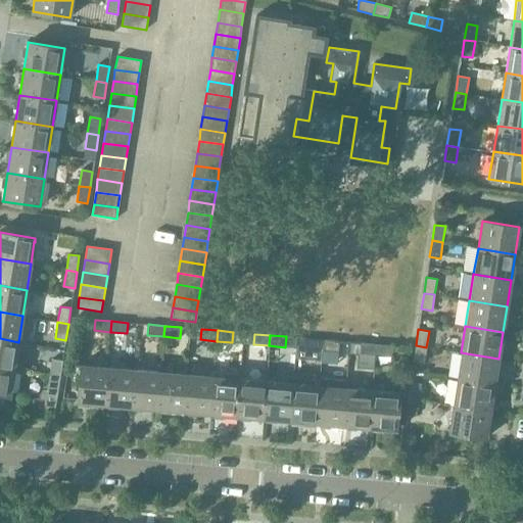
[(0,338),(0,365),(14,368),(18,342),(0,338)]
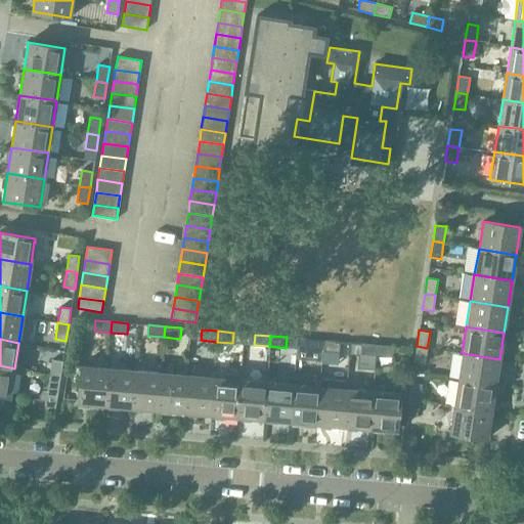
[(307,350),(322,351),(323,340),(307,339),(307,350)]
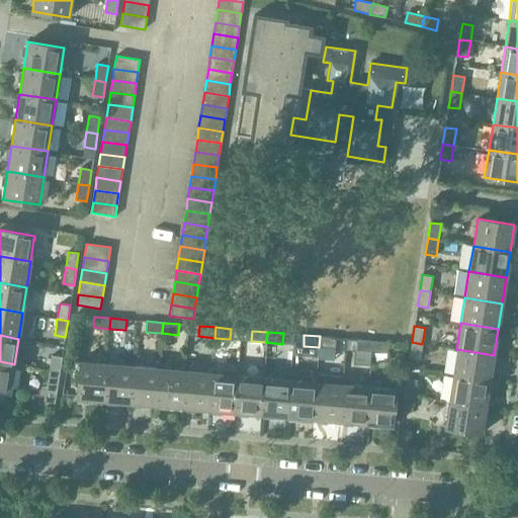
[(320,336),(319,347),(335,348),(336,338),(320,336)]
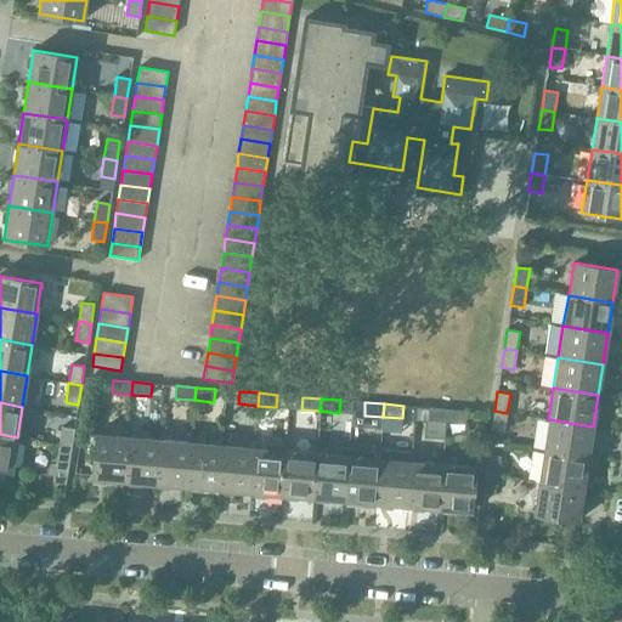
[(427,420),(446,423),(447,410),(428,408),(427,420)]
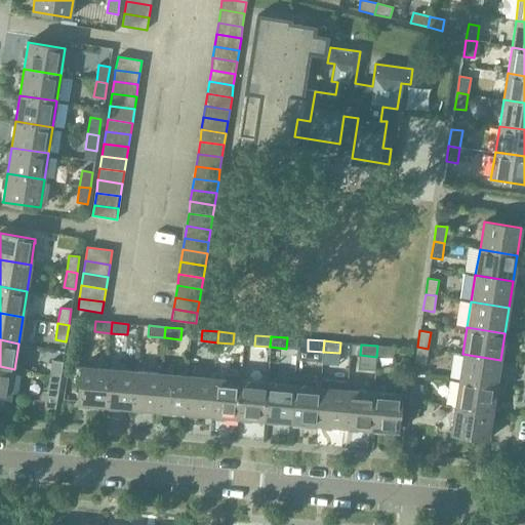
[(377,346),(376,357),(393,358),(394,347),(377,346)]
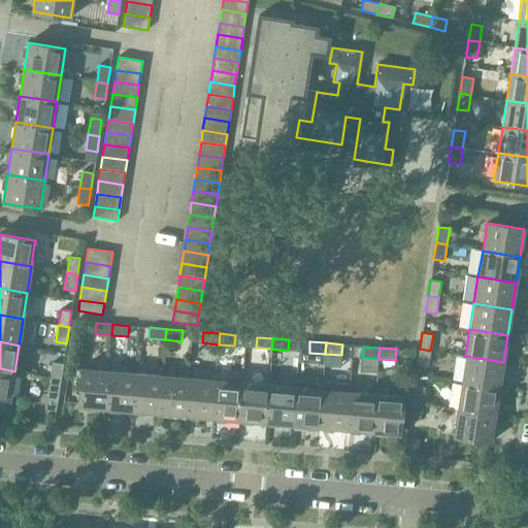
[(430,351),(420,349),(417,365),(428,366),(430,351)]
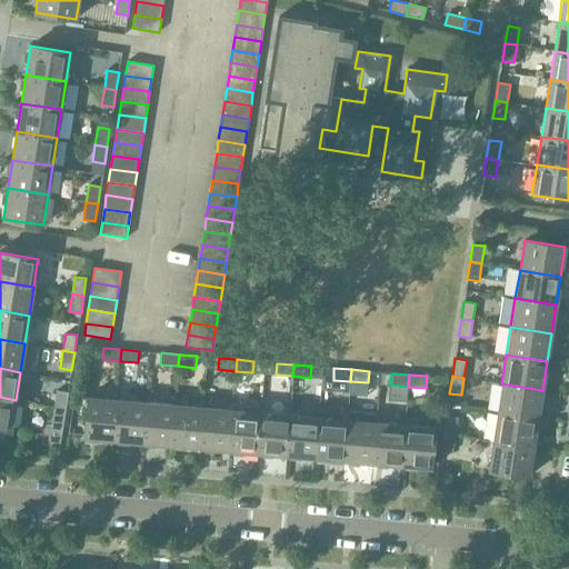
[(501,383),(497,412),(538,418),(542,390),(501,383)]
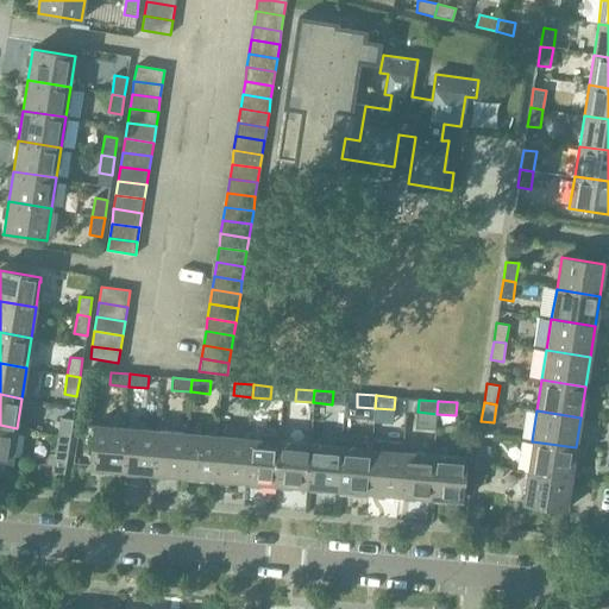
[(61,418),(57,437),(70,439),(73,420),(61,418)]
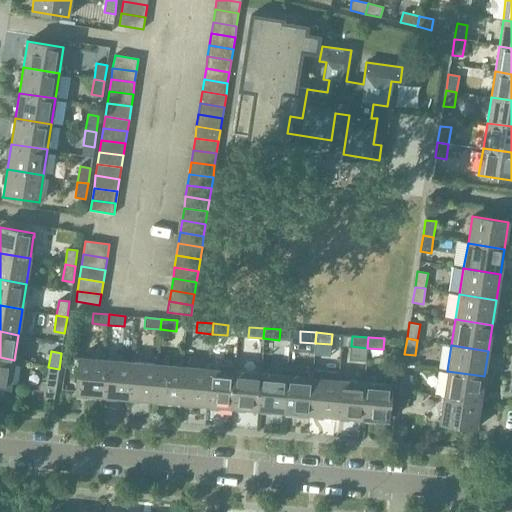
[(14,360),(0,357),(0,386),(10,388),(10,384),(14,360)]
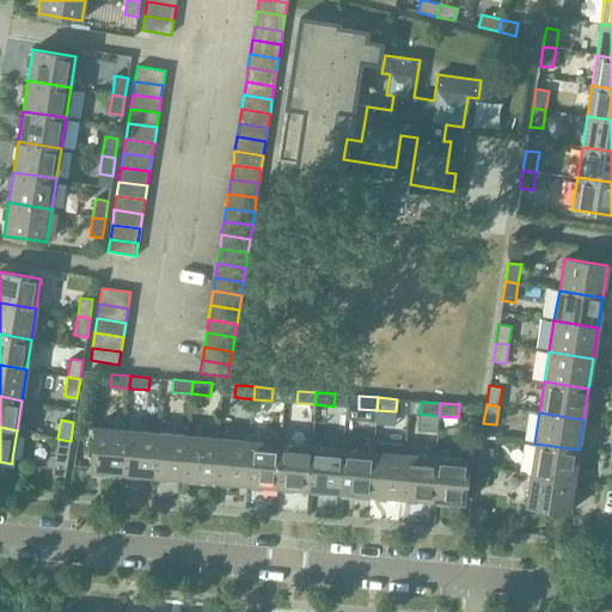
[(91,471),(122,473),(126,430),(96,428),(96,427),(95,427),(90,471),(91,471)]
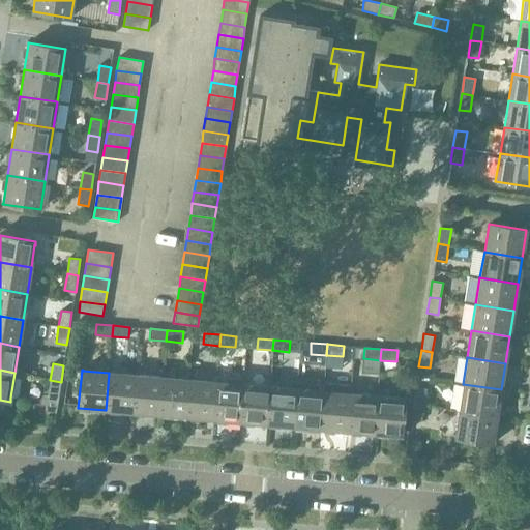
[(106,410),(133,412),(136,375),(109,373),(106,410)]
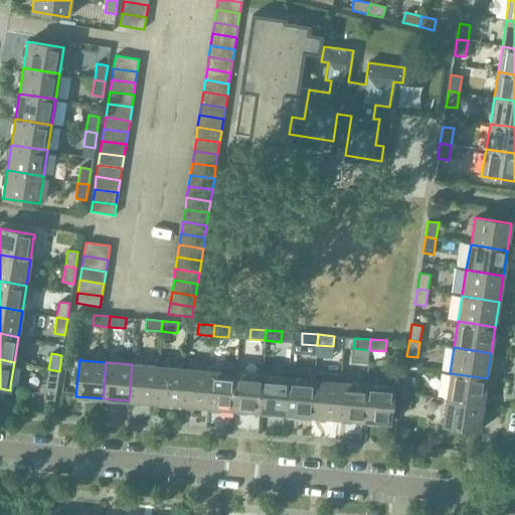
[(129,400),(155,403),(158,366),(132,364),(129,400)]
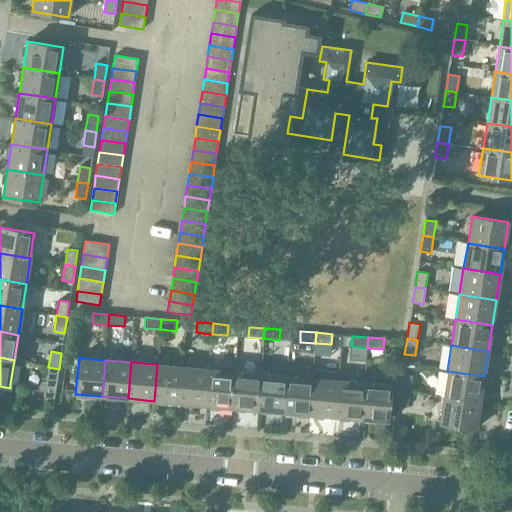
[(154,401),(180,403),(183,367),(157,364),(154,401)]
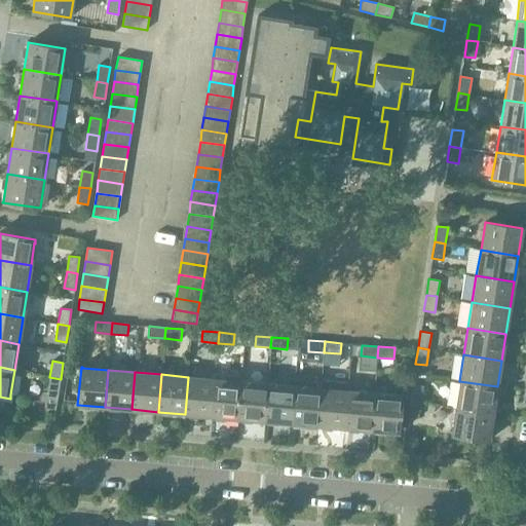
[(237,418),(240,381),(241,377),(215,375),(215,379),(212,416),(223,417),(223,422),(236,423),(236,418),(237,418)]
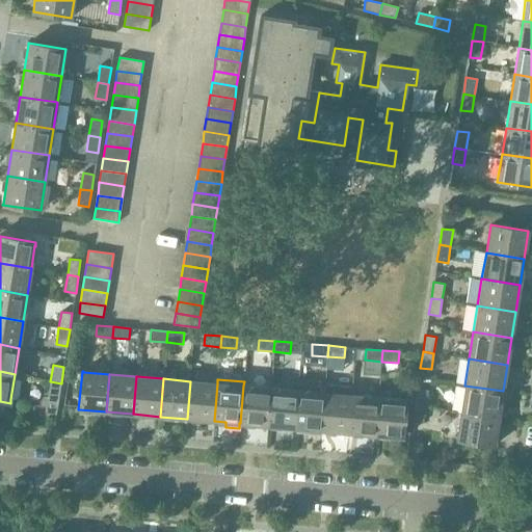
[(61,383),(50,381),(46,413),(56,415),(61,383)]
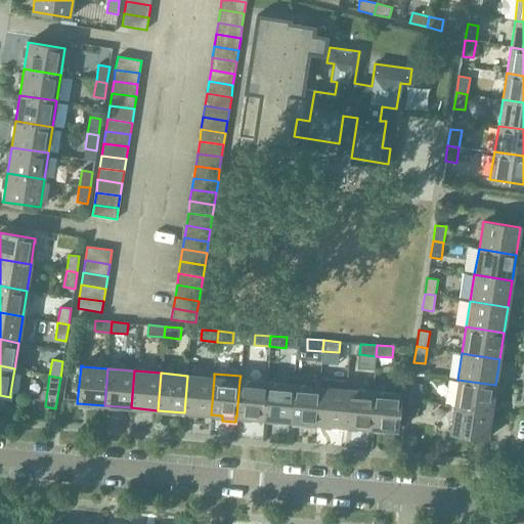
[(184,412),(211,415),(214,378),(187,376),(184,412)]
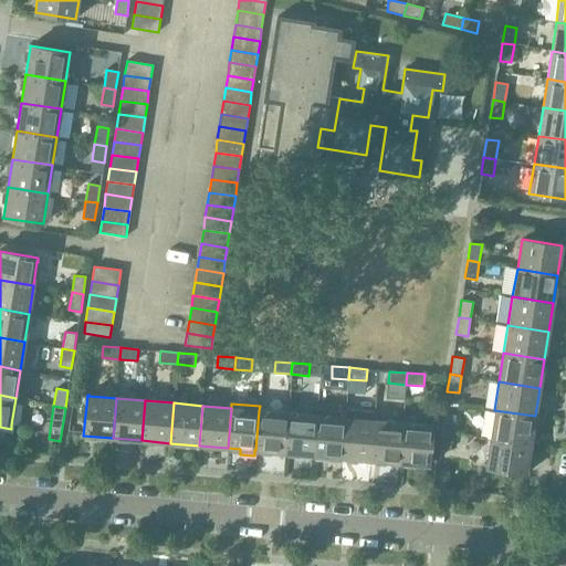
[(255,450),(284,453),(287,412),(259,410),(255,450)]
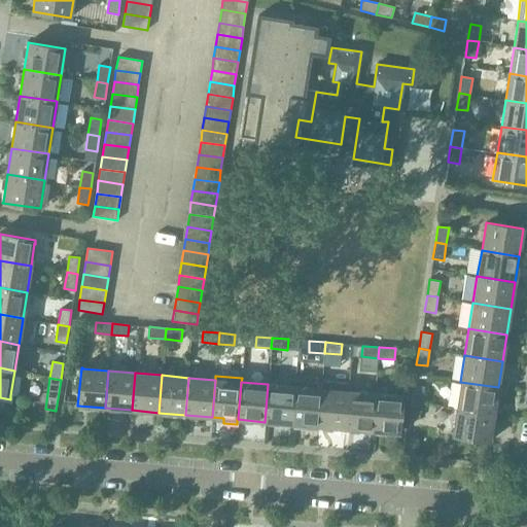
[(460,382),(456,408),(494,414),(498,387),(460,382)]
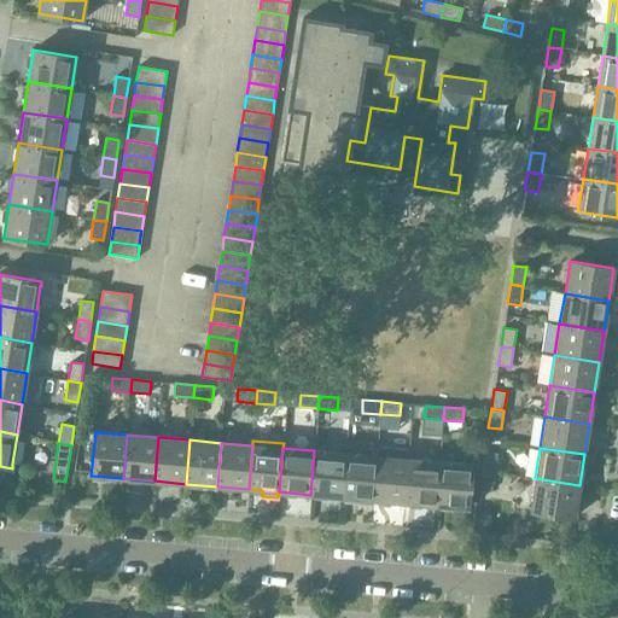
[(310,495),(342,497),(345,453),(314,450),(310,495)]
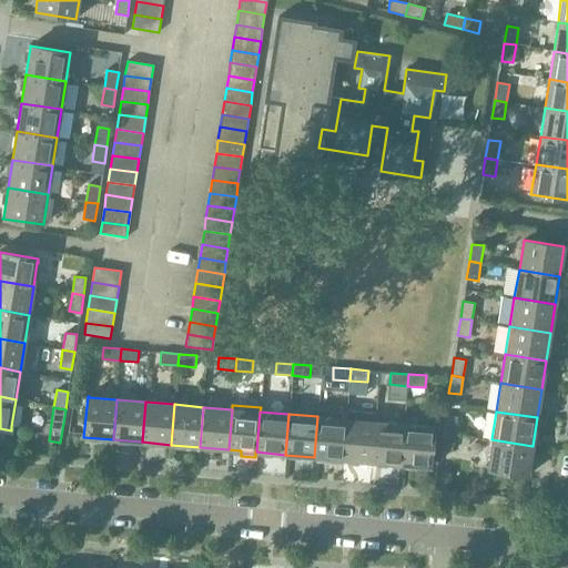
[(445,415),(443,433),(454,435),(457,416),(445,415)]
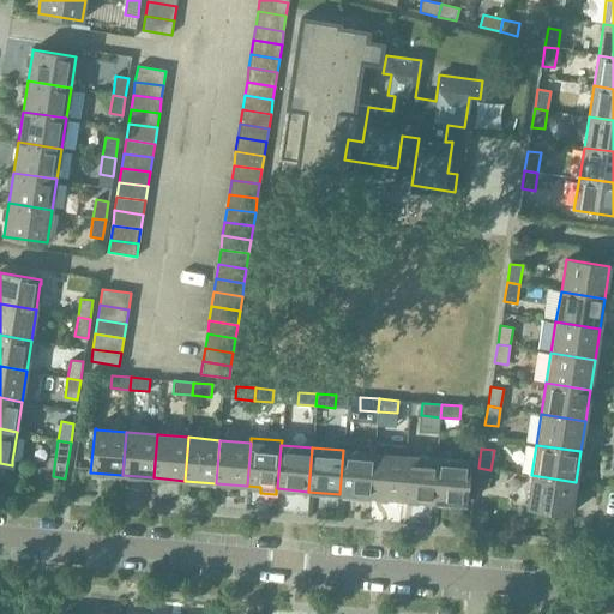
[(339,494),(371,497),(374,453),(343,450),(339,494)]
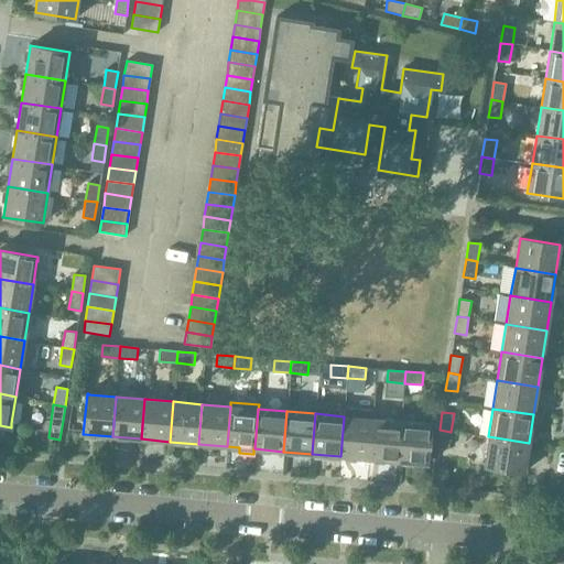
[(340,456),(369,458),(372,419),(344,416),(340,456)]
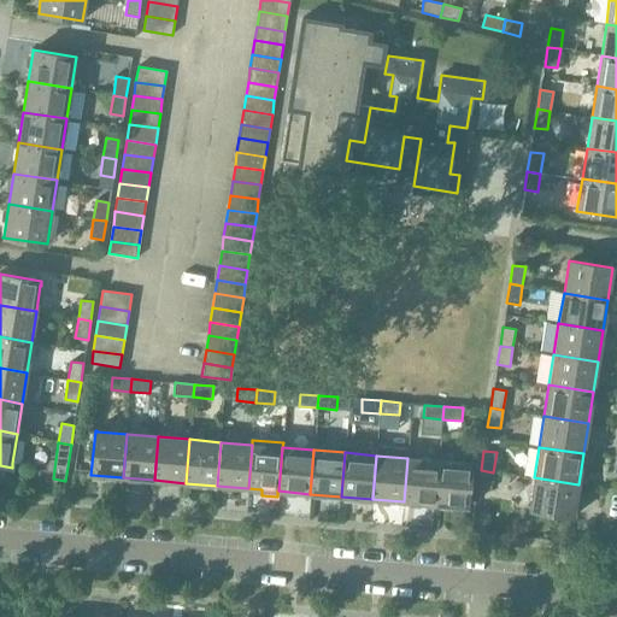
[(404,501),(435,505),(439,460),(407,458),(404,501)]
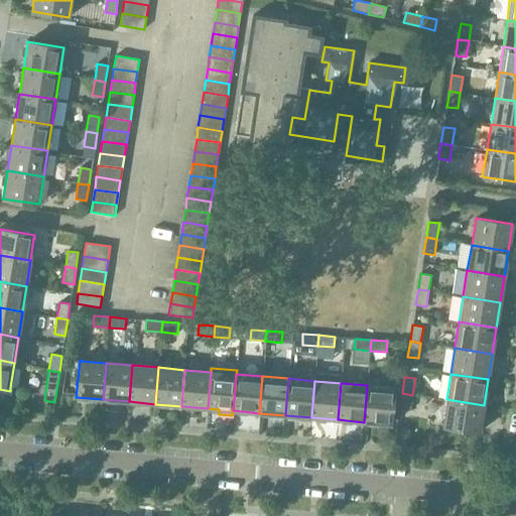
[(367,385),(364,422),(389,424),(390,424),(394,387),(392,387),(367,385)]
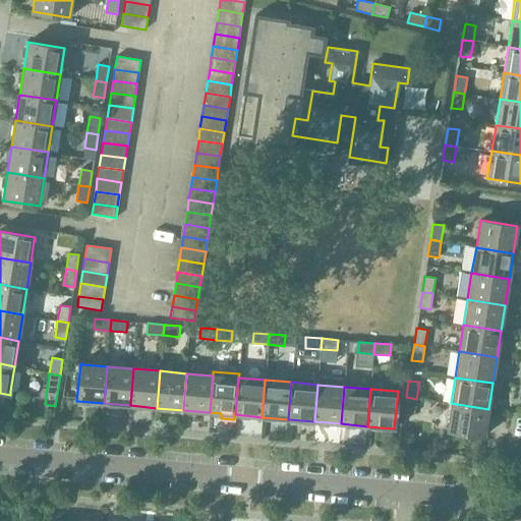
[(416,399),(406,397),(403,412),(414,414),(416,399)]
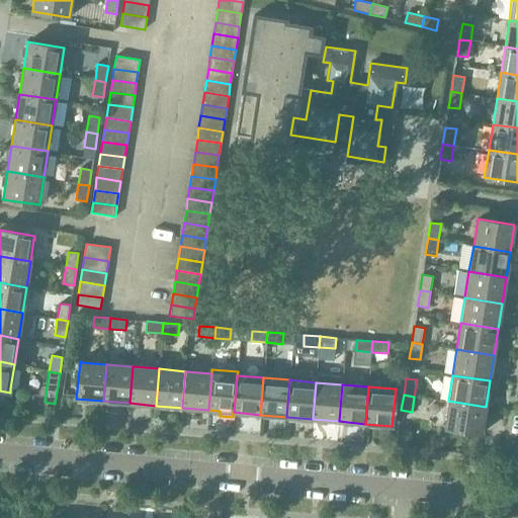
[(486,407),(448,401),(448,404),(441,403),(437,427),(482,434),(486,407)]
